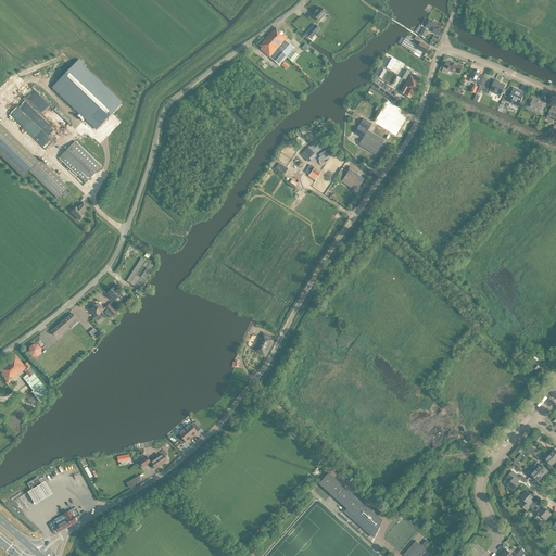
[(312,14),(318,21),(326,12),(319,5),(312,14)]
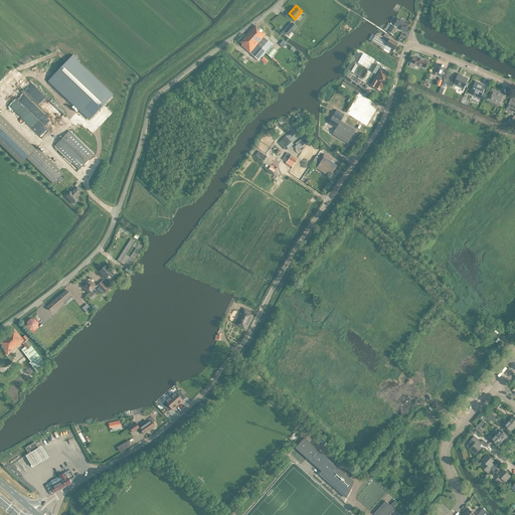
[(387,30),(389,30),(388,32),(392,34),(396,28),(397,25),(401,26),(400,29),(406,32),(407,28),(405,27),(408,22),(404,20),(404,21),(397,18),(393,26),(391,24),(389,23),(386,29),(387,30)]
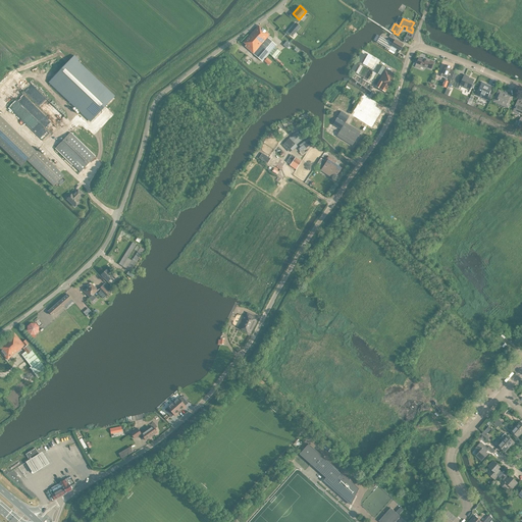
[(296,22),(288,32),(292,36),(300,27),(296,22)]
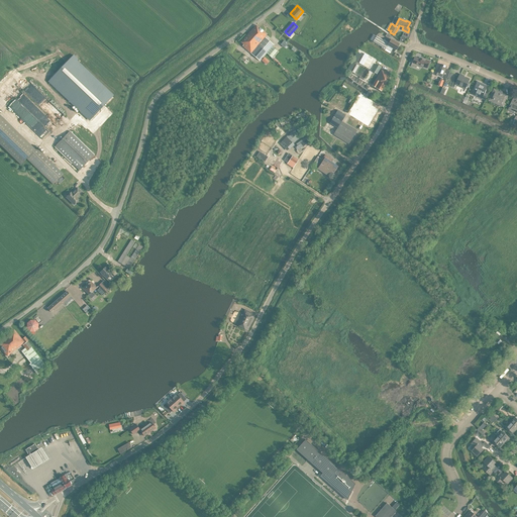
[(259,43),(266,34),(254,24),(247,33),(259,43)]
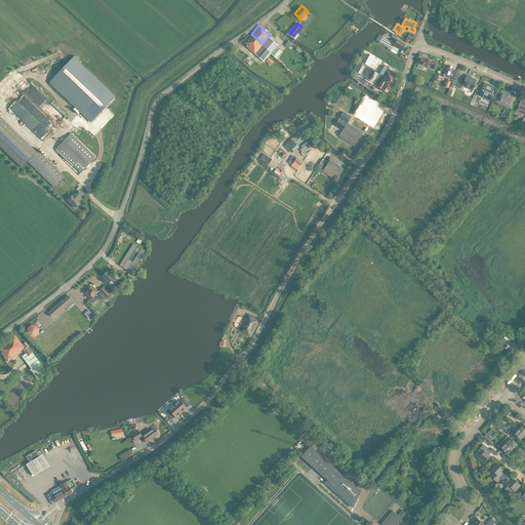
[(263,44),(251,34),(244,42),(247,44),(245,46),(254,53),(263,44)]
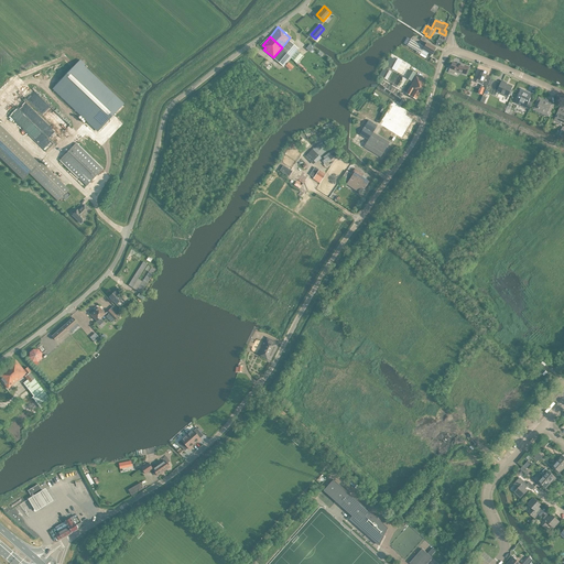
[(421,53),(423,50),(432,54),(433,51),(434,52),(435,49),(435,47),(426,43),(424,46),(418,43),(418,44),(410,40),(407,45),(416,51),(421,53)]
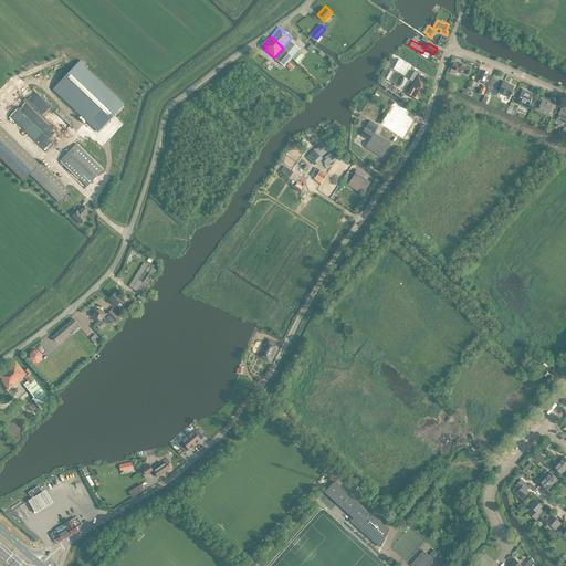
[(291,41),(283,50),(297,63),(303,55),(297,51),(299,49),(291,41)]
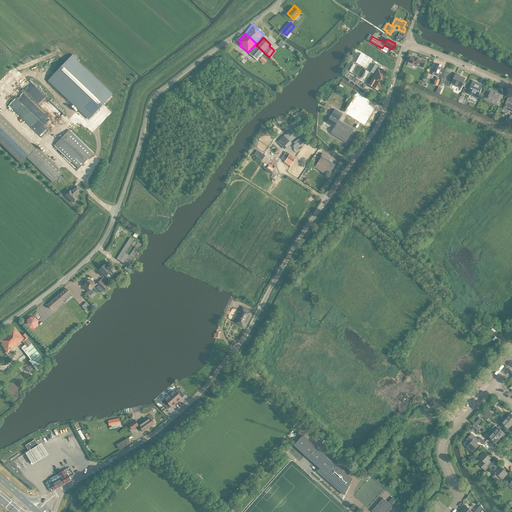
[(281,39),(278,44),(282,47),(286,42),(281,39)]
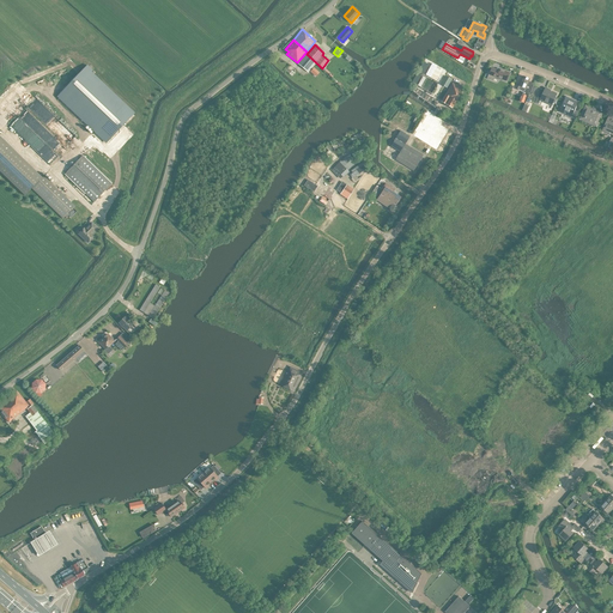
[(307,54),(298,64),(308,72),(315,62),(322,68),(307,54)]
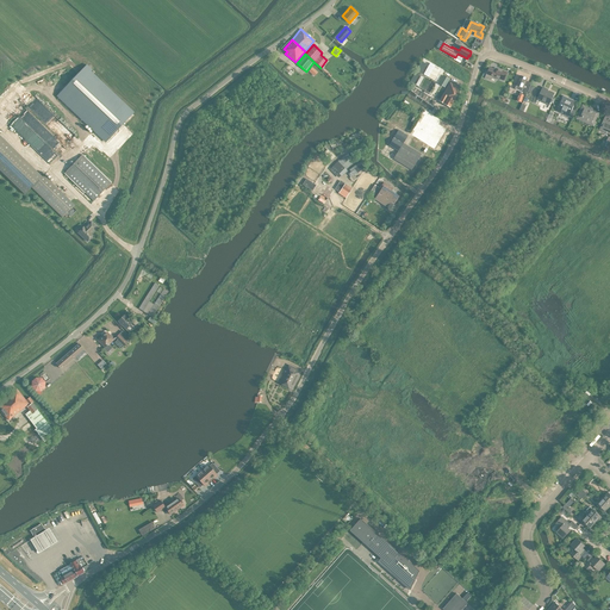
[(58,95),(106,141),(132,113),(89,72),(92,69),(87,66),(58,95)]
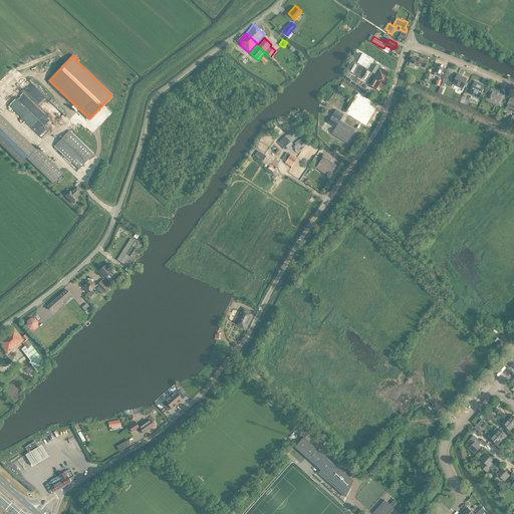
[(361,55),(357,64),(359,65),(357,69),(355,68),(352,73),(362,78),(369,62),(364,60),(366,57),(361,55)]
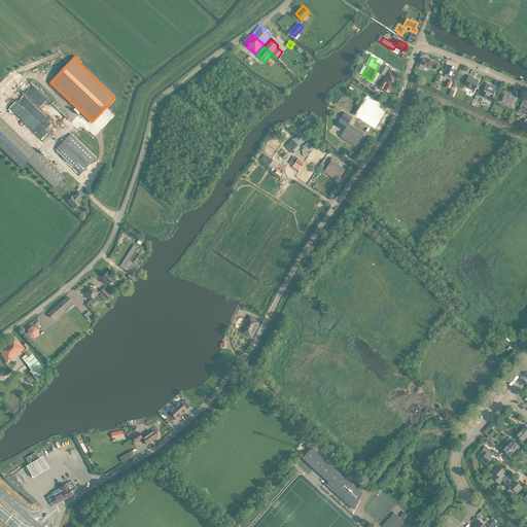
[(272,66),(275,62),(270,58),(267,62),(272,66)]
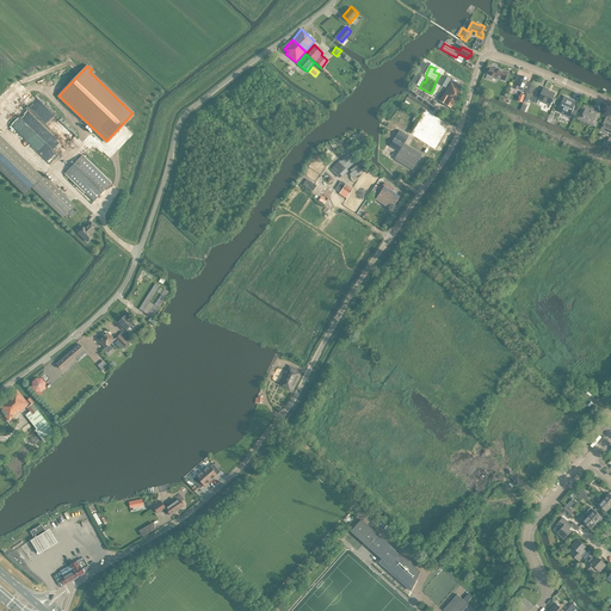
[(414,87),(423,71),(418,68),(409,85),(414,87)]
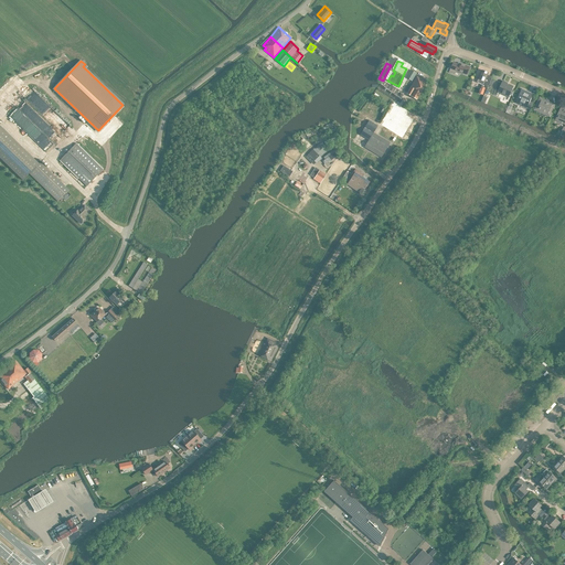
[(449,72),(455,74),(456,71),(467,75),(469,67),(460,63),(460,65),(457,64),(457,65),(452,63),(451,65),(449,72)]
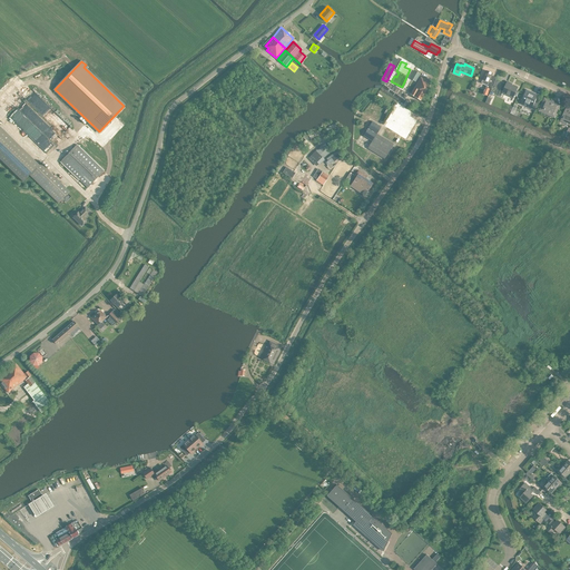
[(410,78),(415,81),(420,74),(414,70),(410,78)]
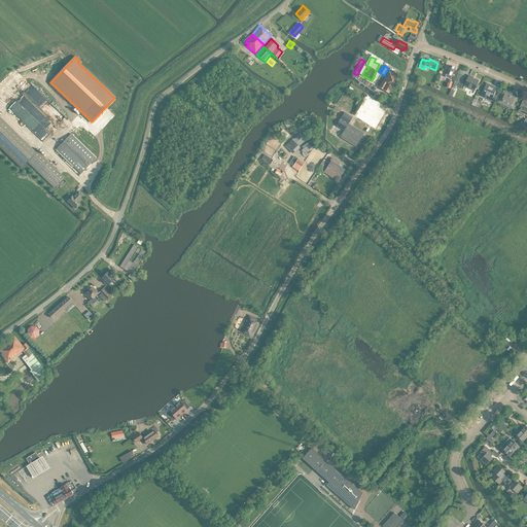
[(459,71),(455,70),(456,68),(450,65),(445,76),(451,79),(450,81),(453,82),(454,83),(459,71)]
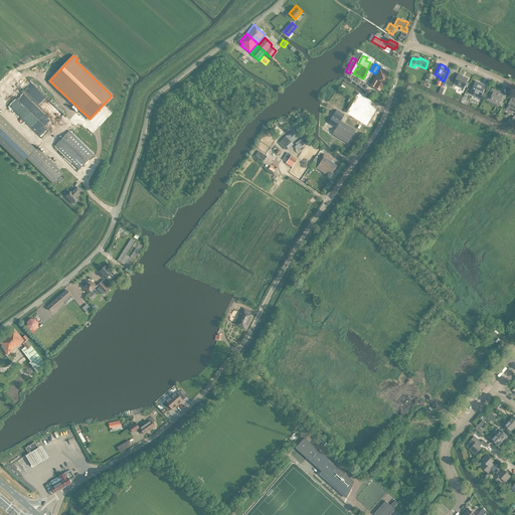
[(371,83),(370,86),(380,91),(389,75),(380,69),(377,74),(371,83)]
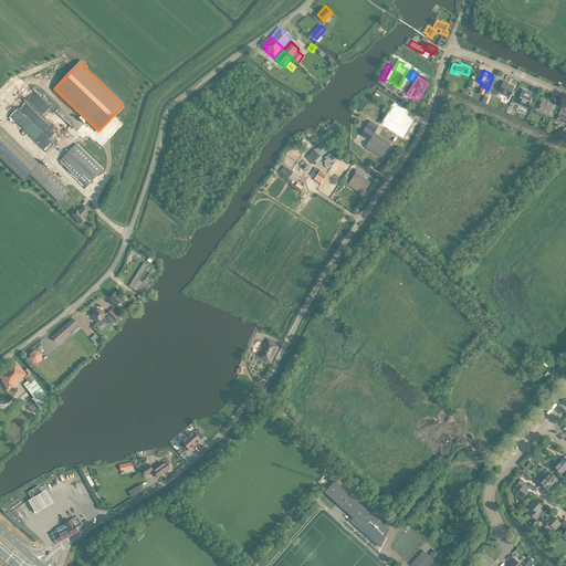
[(494,95),(498,96),(500,92),(510,97),(514,87),(507,84),(509,83),(504,81),(503,83),(500,82),(494,95)]
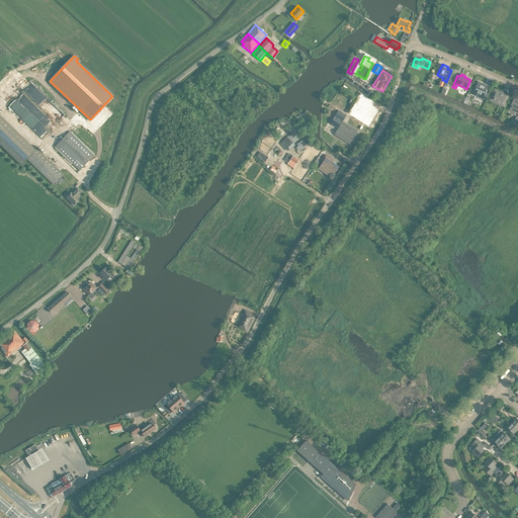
[(30,81),(23,88),(51,116),(55,112),(57,114),(56,115),(57,117),(59,120),(64,115),(30,81)]
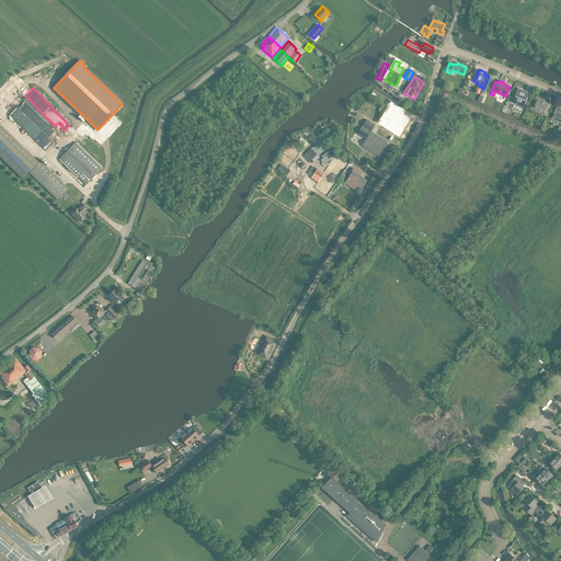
[(512,101),(516,103),(516,101),(524,104),(523,106),(527,107),(529,102),(526,101),(528,95),(524,93),(524,91),(517,89),(512,101)]
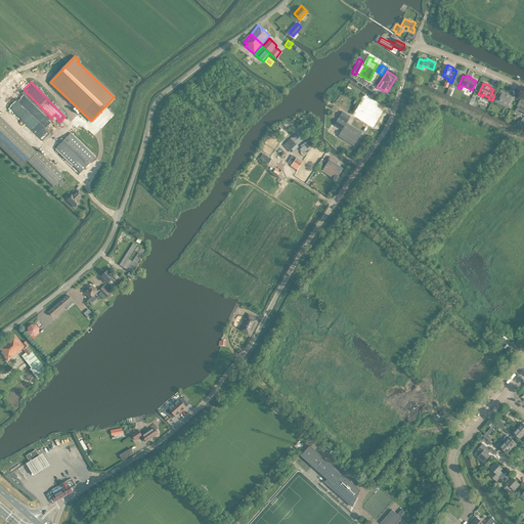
[(497,99),(500,100),(499,101),(511,106),(516,97),(501,91),(497,99)]
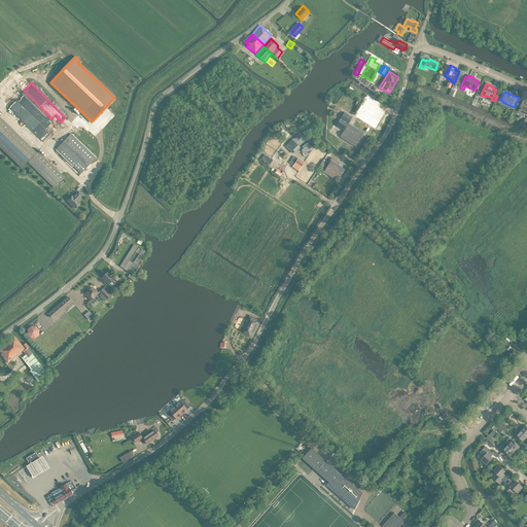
[(366,96),(358,108),(364,112),(369,104),(377,109),(380,104),(366,96)]
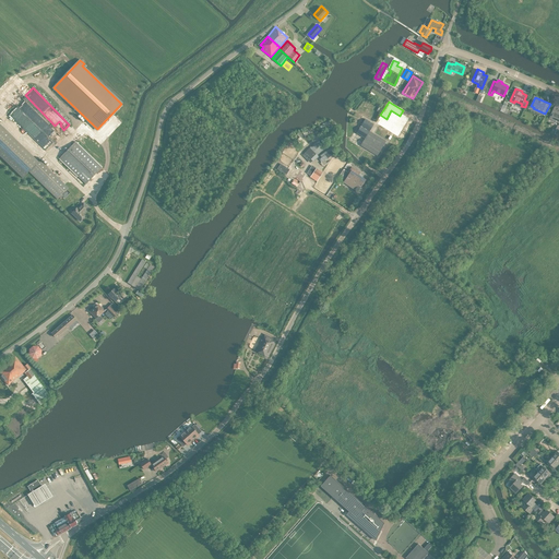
[(549,119),(552,120),(558,122),(558,125),(558,107),(555,106),(549,119)]
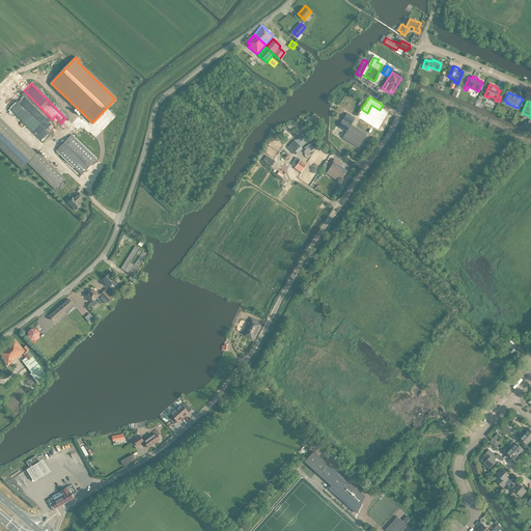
[(338,127),(346,132),(342,138),(358,147),(358,148),(366,134),(354,127),(353,126),(353,127),(350,124),(351,122),(352,123),(355,118),(346,113),(338,127)]
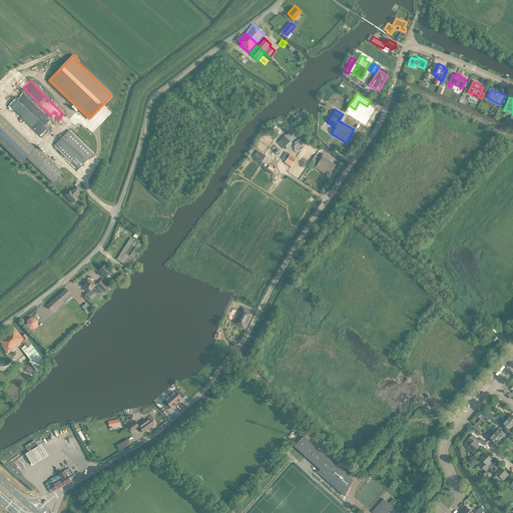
[(0,114),(0,143),(21,163),(26,157),(35,148),(0,114)]
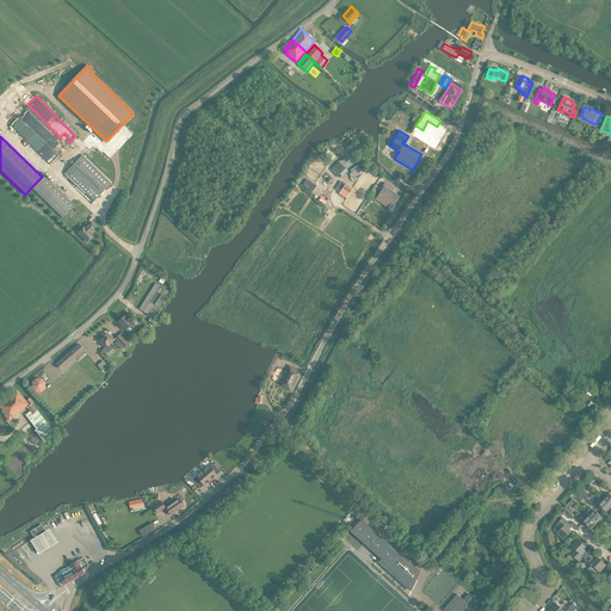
[(351,153),(353,158),(358,154),(359,158),(363,156),(362,153),(365,150),(362,143),(358,146),(359,149),(351,153)]
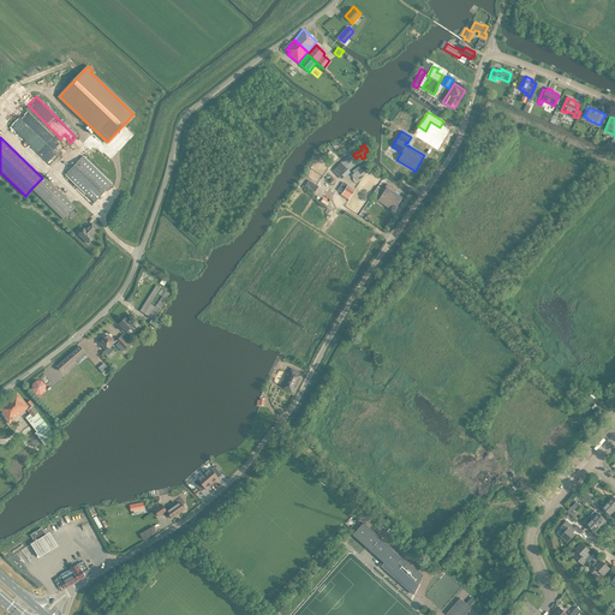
[(323,150),(333,162),(338,157),(328,147),(323,150)]
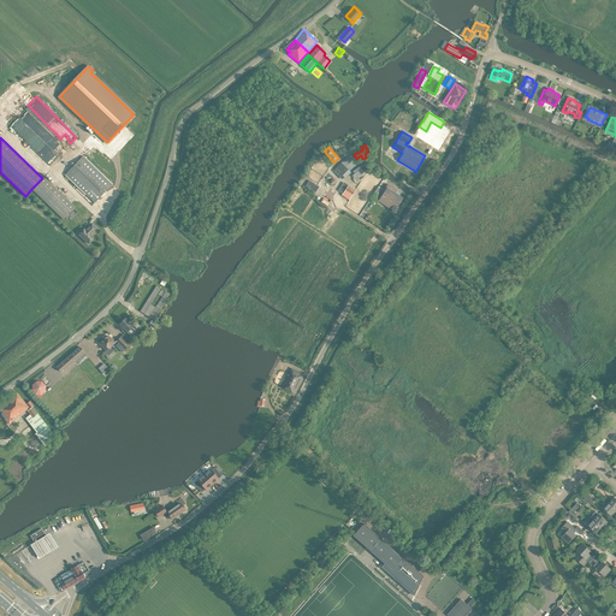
[(336,167),(341,173),(339,175),(342,176),(343,176),(345,178),(350,172),(349,171),(356,164),(354,160),(351,155),(347,158),(342,163),(341,163),(336,167)]
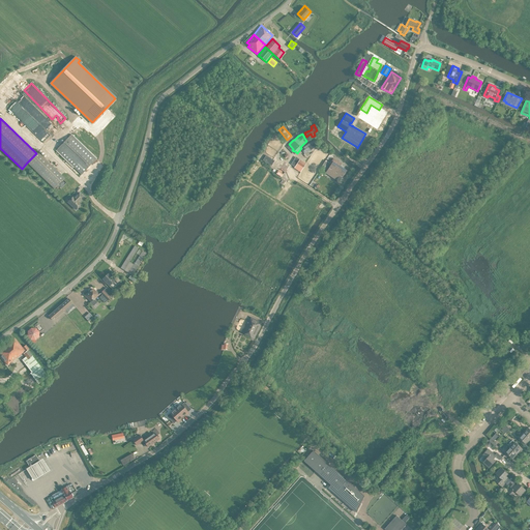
[(71,135),(56,150),(81,174),(96,158),(71,135)]
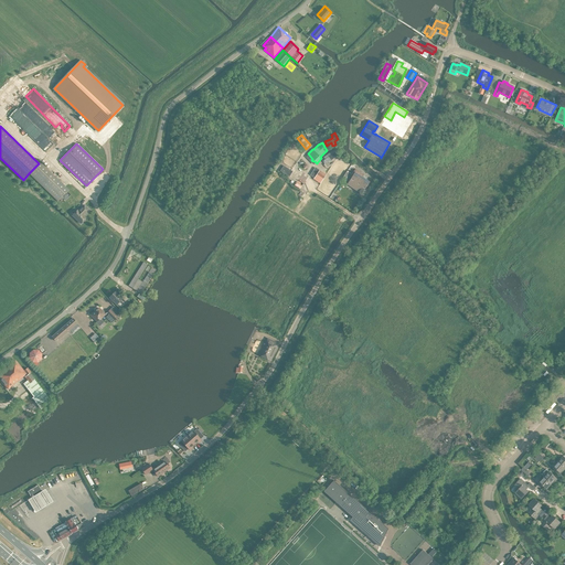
[(322,161),(324,163),(330,159),(331,160),(338,155),(337,155),(338,153),(333,149),(322,158),(324,160),(322,161)]
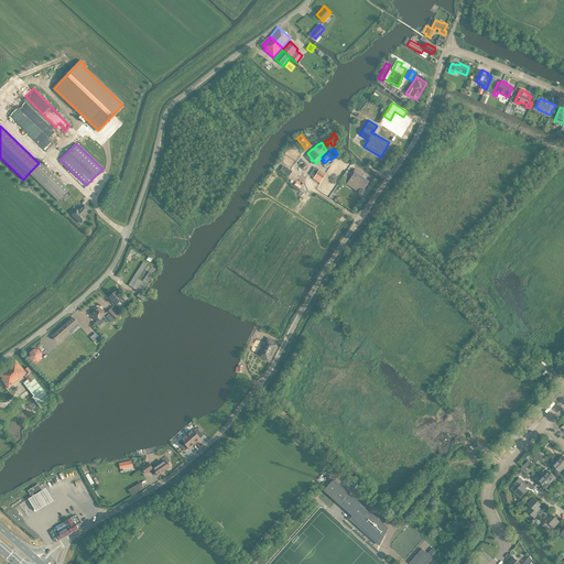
[(39,163),(29,173),(57,201),(68,190),(40,162),(39,163)]
